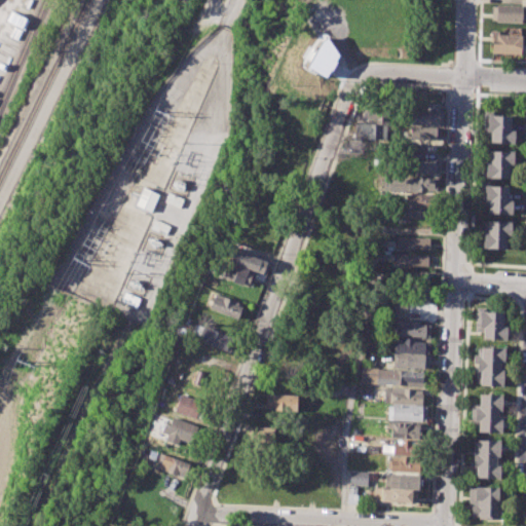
[(495,4),(524,5),(523,22),(495,20),(495,4)]
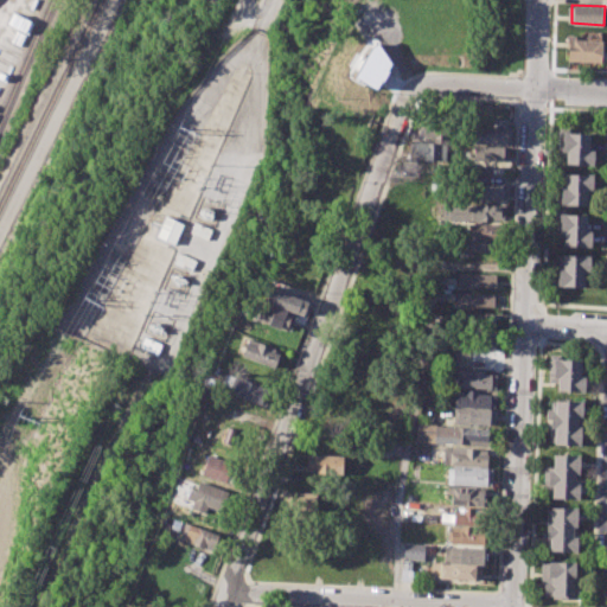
[(568,39),(601,40),(600,63),(568,61),(568,39)]
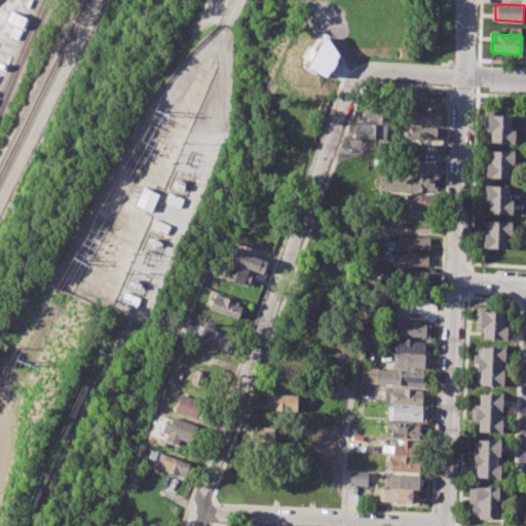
[(326,77),(340,50),(322,40),(307,67),(326,77)]
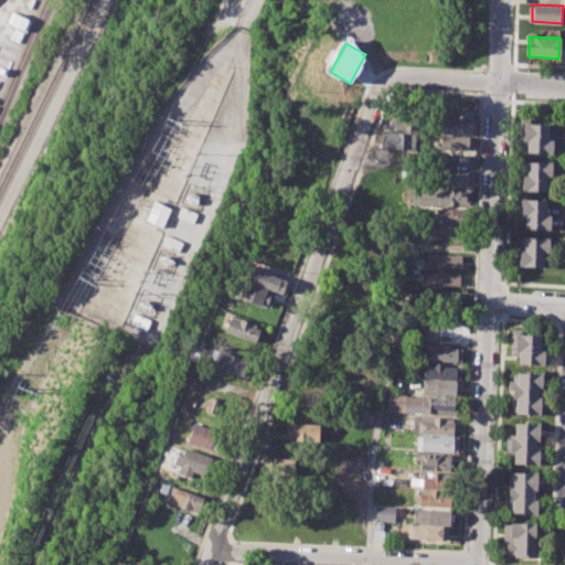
[(435,116),(476,118),(475,135),(434,132),(435,116)]
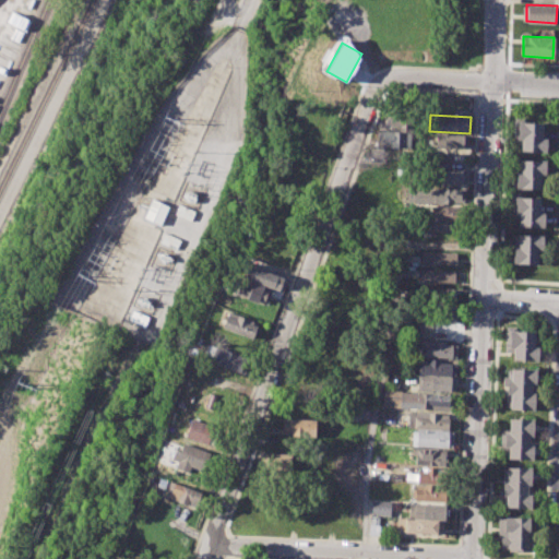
[(516,121),(543,123),(542,138),(547,138),(546,152),(521,151),(522,139),(515,139),(516,121)]
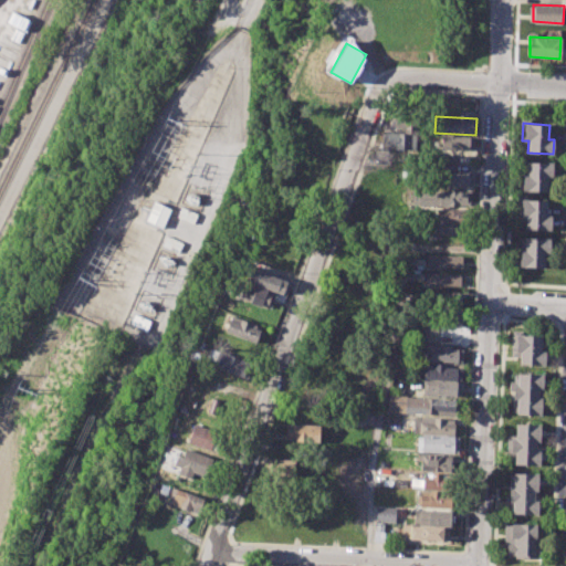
[(415,150),(415,135),(388,134),(387,149),(415,150)]
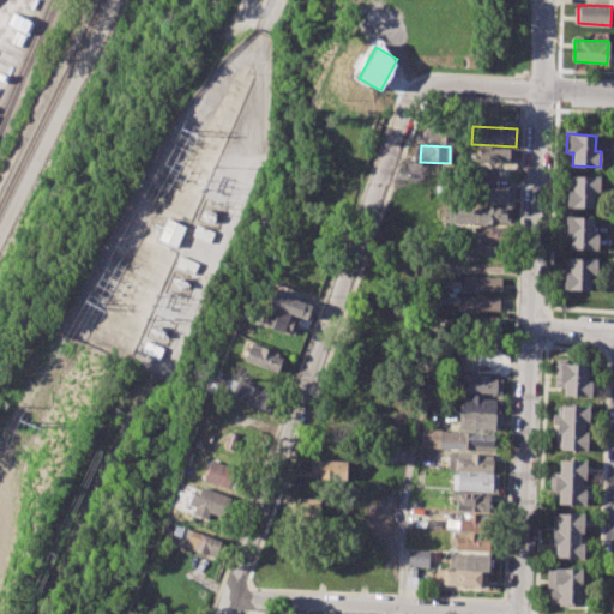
[(479,148),(513,149),(512,163),(470,161),(471,155),(479,155),(479,148)]
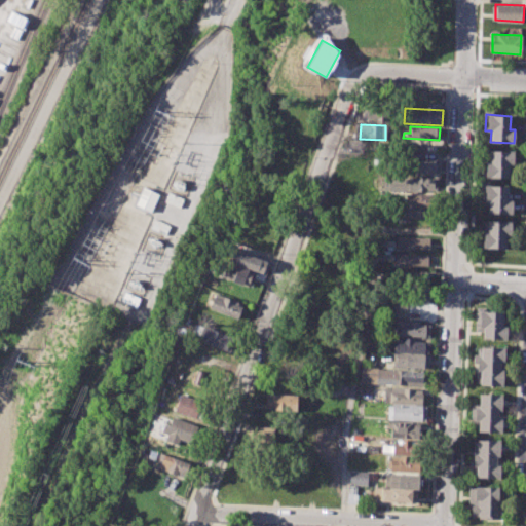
[(489,150),(513,151),(513,164),(509,164),(509,178),(484,178),(485,160),(489,160),(489,150)]
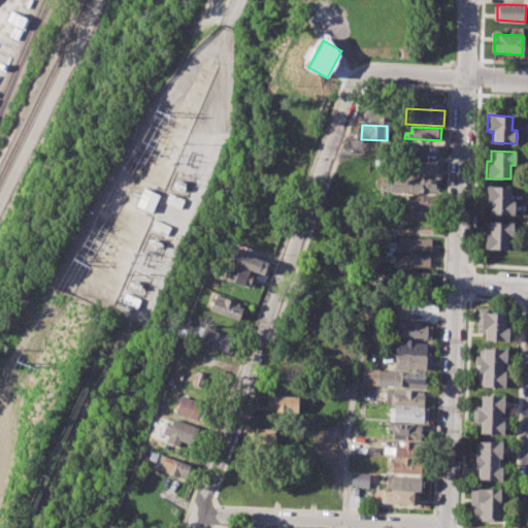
[(408,160),(436,161),(435,174),(407,173),(408,160)]
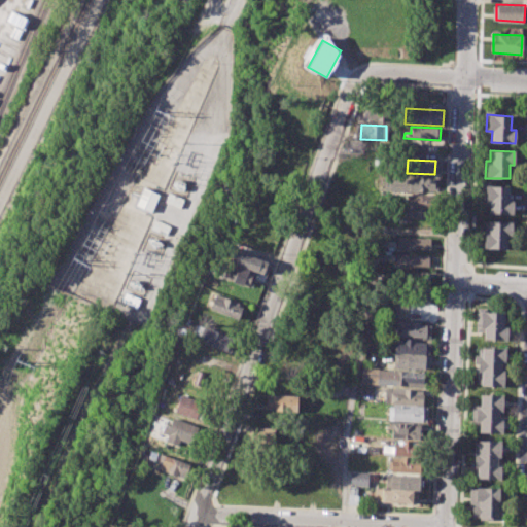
[(389,177),(436,179),(435,191),(388,190),(389,177)]
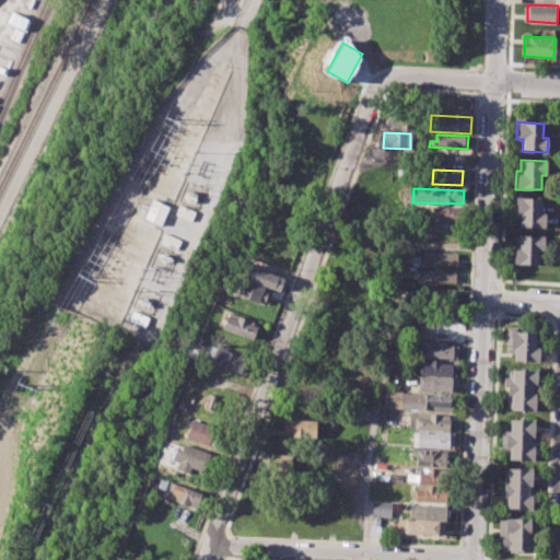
[(516,198),(540,198),(540,211),(546,211),(545,228),(521,228),(521,213),(515,213),(516,198)]
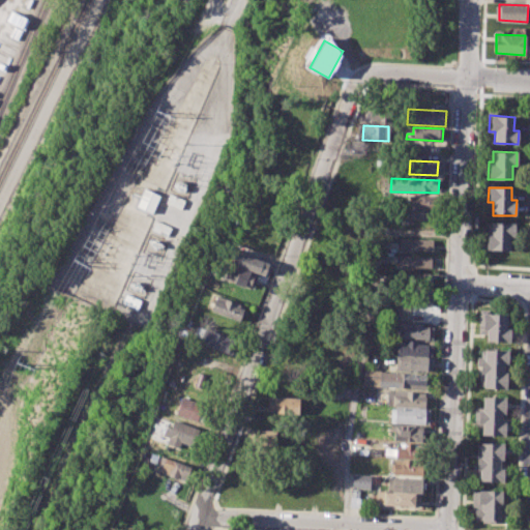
[(137,207),(152,212),(157,195),(142,189),(137,207)]
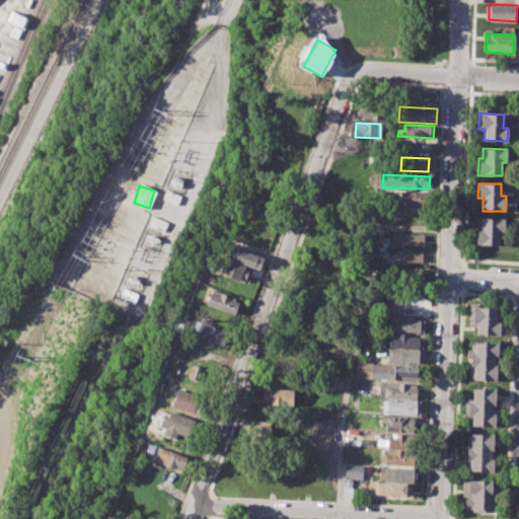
[(401,192),(428,193),(427,215),(400,214),(401,192)]
